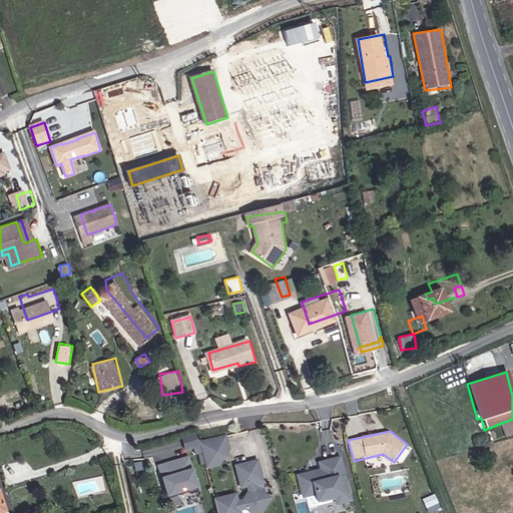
[(227,436),(201,443),(208,468),(220,465),(230,448),(227,436)]
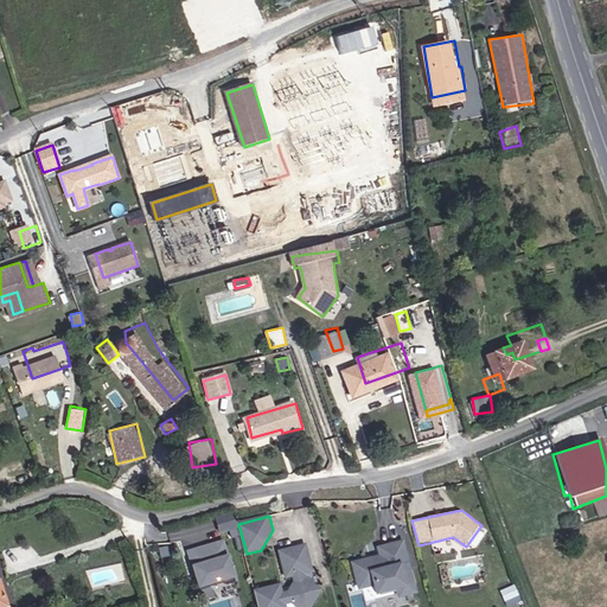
[(420,593),(404,538),(376,547),(377,555),(350,562),(357,590),(376,586),(379,596),(397,590),(400,598),(420,593)]
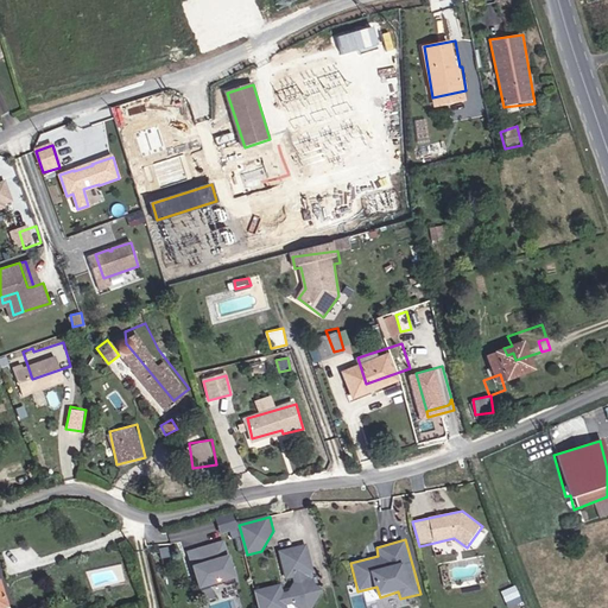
[(236,580),(225,540),(189,551),(200,588),(221,581),(228,582),(236,580)]
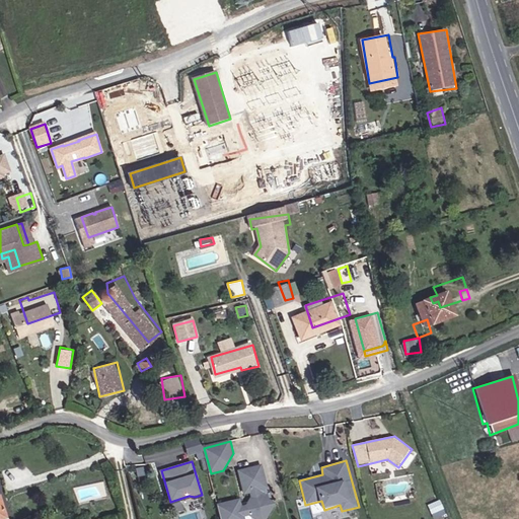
[(241,500),(220,505),(223,518),(246,518),(246,515),(251,514),(260,518),(268,518),(278,504),(263,495),(262,489),(269,487),(264,465),(241,470),(247,493),(253,491),(255,498),(249,506),(243,507),(241,500)]
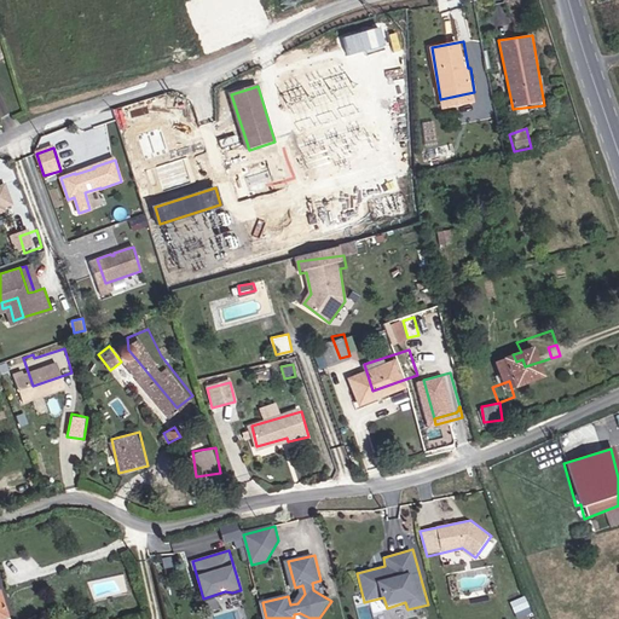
[(6,578),(0,580),(0,609),(16,606),(6,578)]
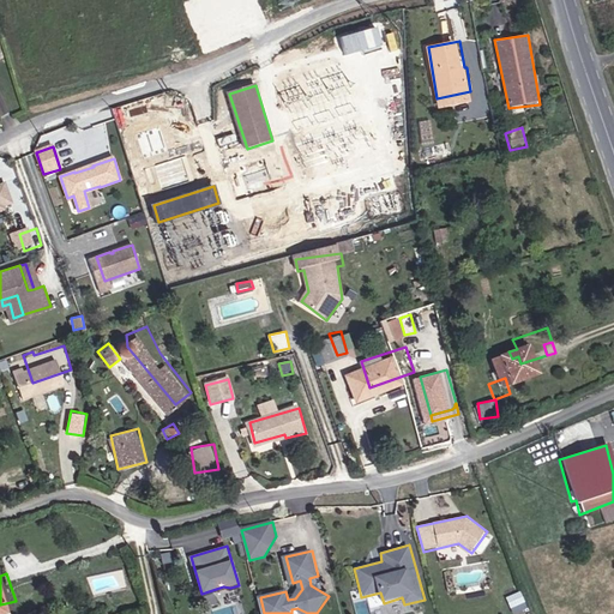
[(521,591),(506,597),(511,609),(525,603),(521,591)]
